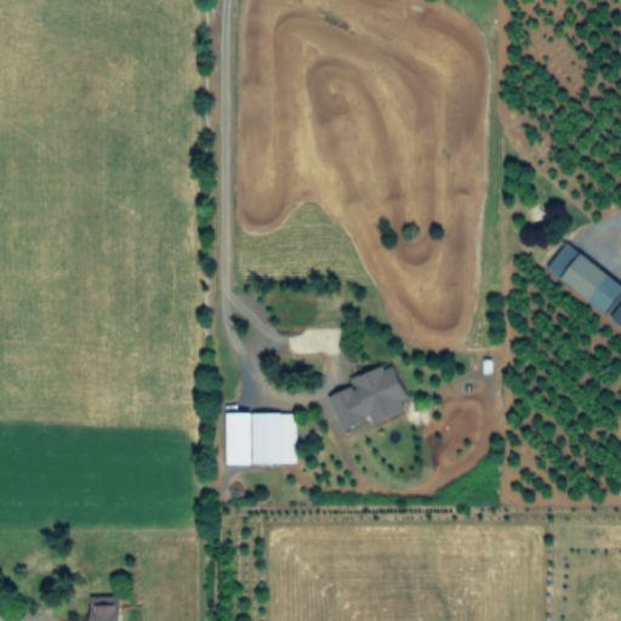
[(546,267),(620,322),(620,319),(620,280),(565,240),(546,267)]
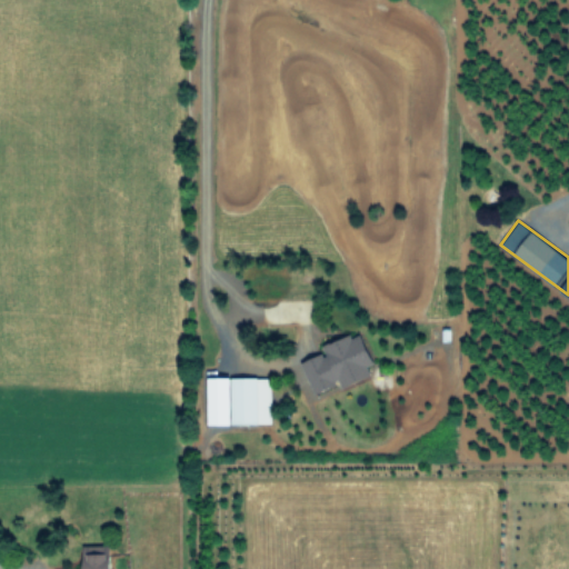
[(322,346),(325,352),(301,361),(313,393),(340,383),(341,387),(371,375),(368,365),(373,362),(361,331),(322,346)]
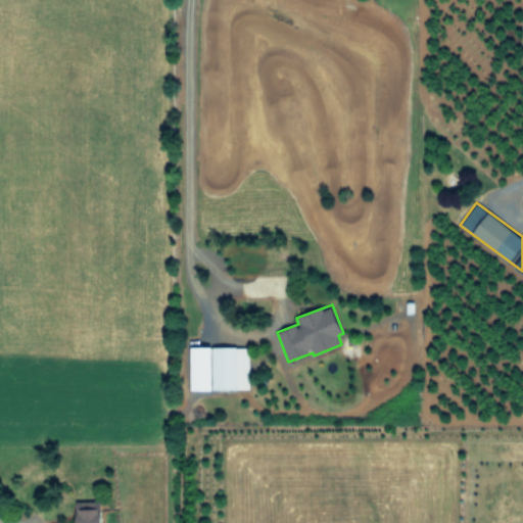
[(212,389),(212,346),(192,346),(192,389),(212,389)]
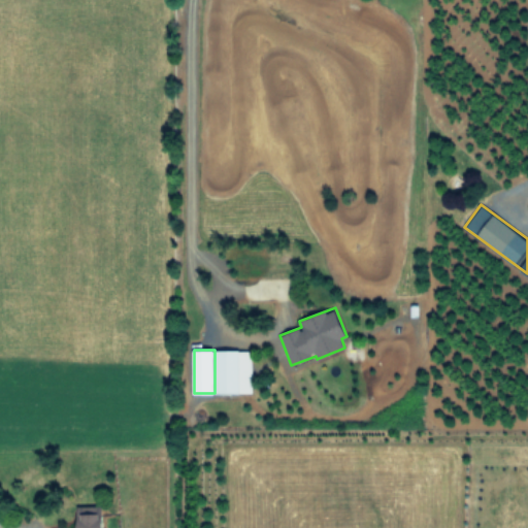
[(252,350),(217,351),(217,393),(252,392),(252,350)]
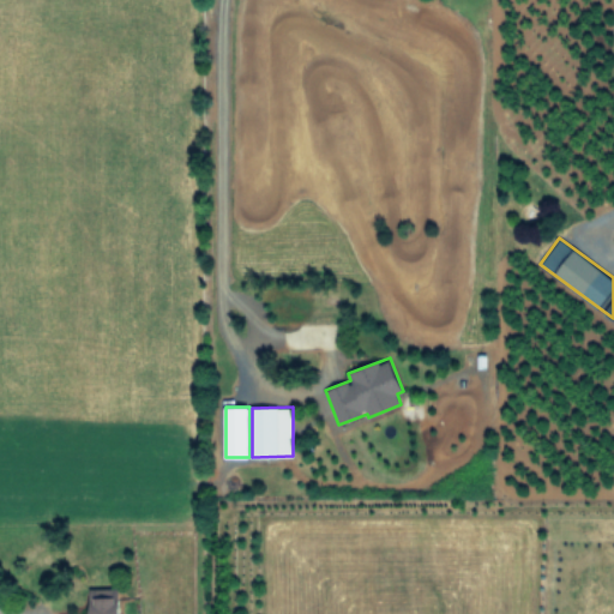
[(90,588),(91,613),(119,613),(119,587),(90,588)]
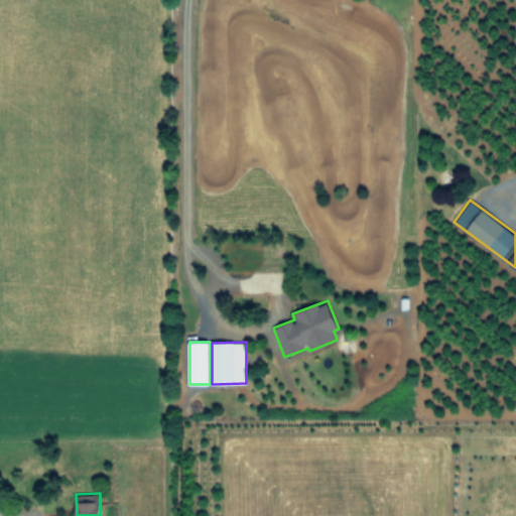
All buildings are outlined.
